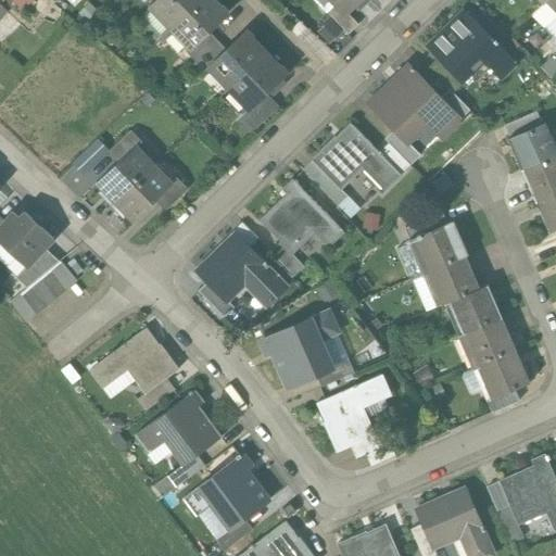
[(33,0),(11,0),(26,13),(36,2),(33,0)]
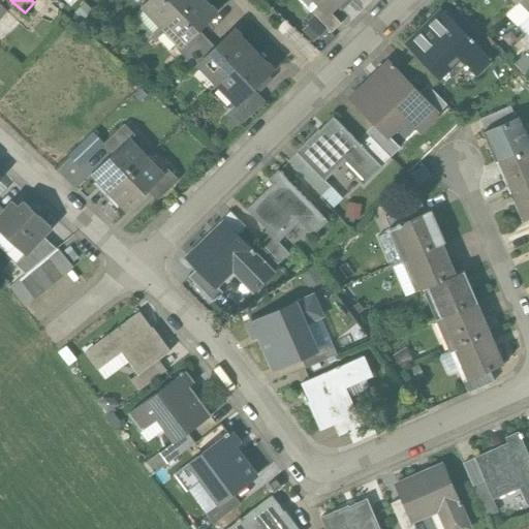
[(150,0),(143,7),(162,26),(188,0),(150,0)]
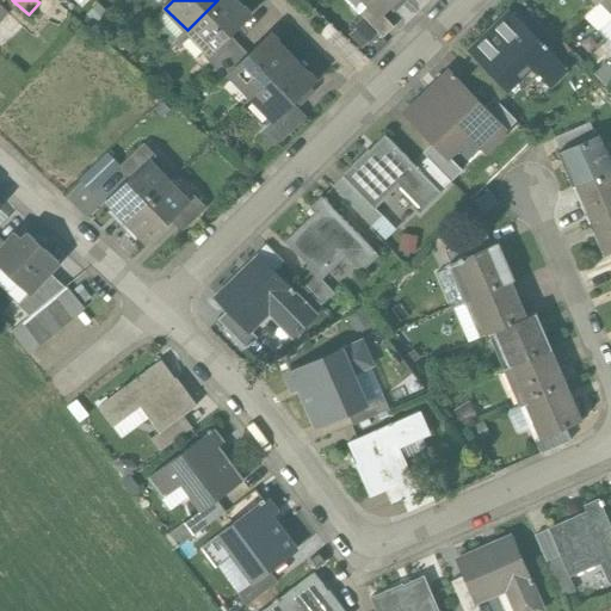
[(234,0),(217,0),(187,30),(210,54),(229,36),(246,19),(247,18),(248,17),(248,16),(250,14),(250,12),(250,11),(248,10),(247,8),(246,7),(244,6),(242,6),(241,7),(234,0)]
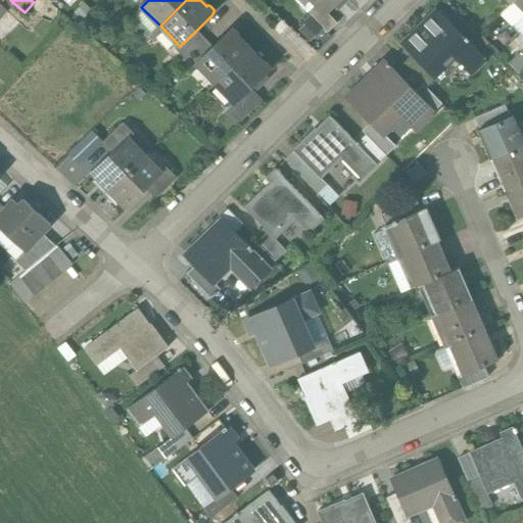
[(311,0),(294,0),(307,13),(316,5),(311,0)]
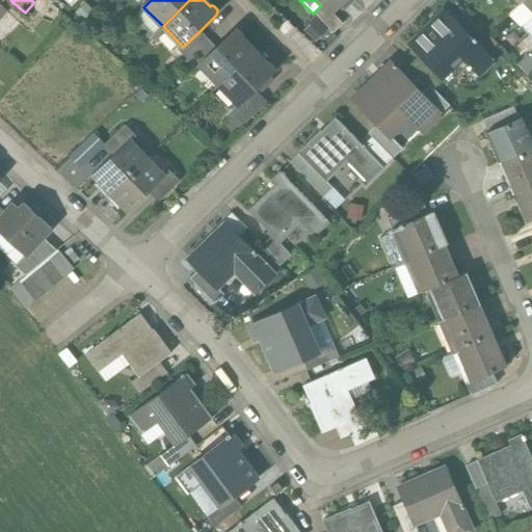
[(316,0),(321,5),(331,16),(335,12),(347,0),(316,0)]
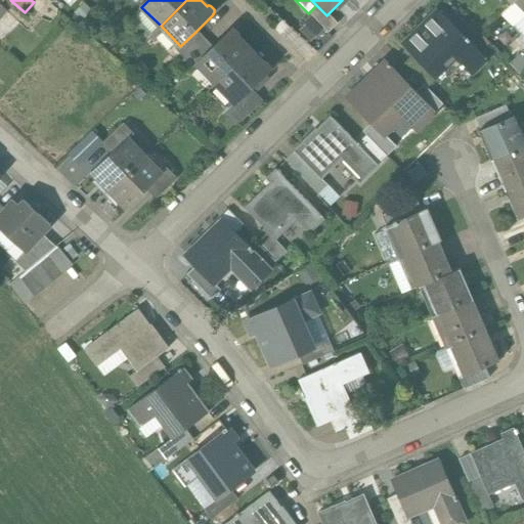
[(523,7),(516,0),(513,3),(495,22),(506,32),(514,25),(523,34),(517,40),(523,47),(523,7)]
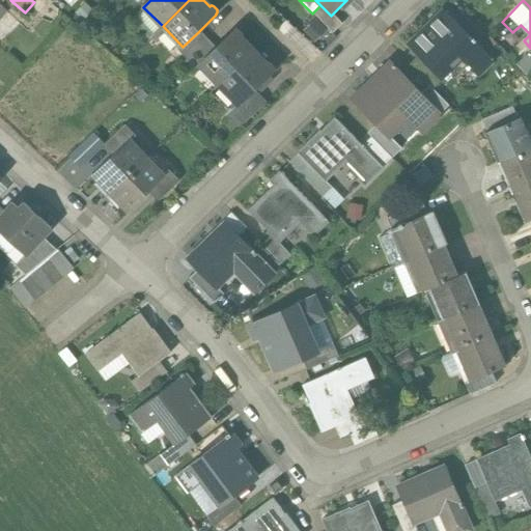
[(331,16),(320,5),(312,14),(331,32),(342,22),(334,12),(331,16)]
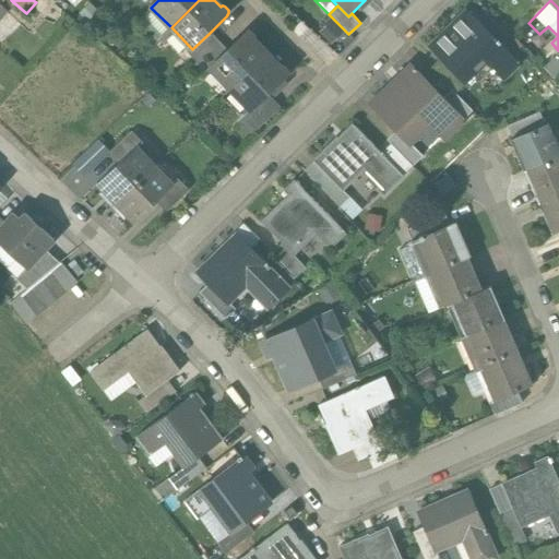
[(497,42),(468,13),(454,27),(453,26),(429,49),(439,60),(459,79),(480,57),(502,80),(519,64),(499,45),(500,44),(498,40),(497,42)]
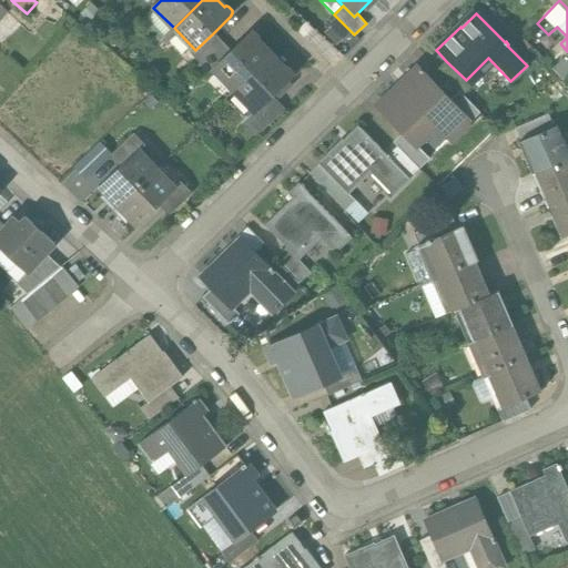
[(201,62),(222,42),(213,33),(195,50),(192,53),(201,62)]
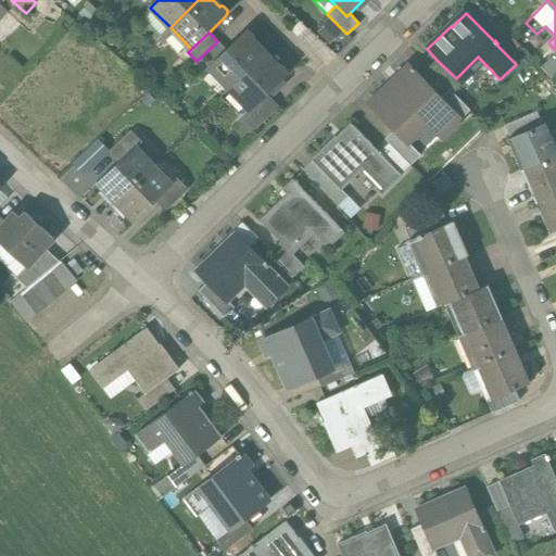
[(226,51),(209,68),(228,88),(264,53),(252,40),(253,39),(253,38),(253,37),(252,35),(252,34),(250,33),(249,33),(248,33),(245,33),(244,33),(243,34),(242,35),(226,51)]
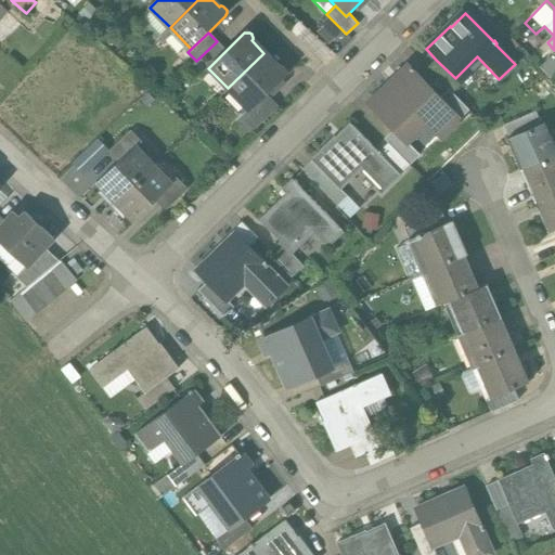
[(201,75),(208,68),(226,51),(217,41),(196,61),(192,65),(201,75)]
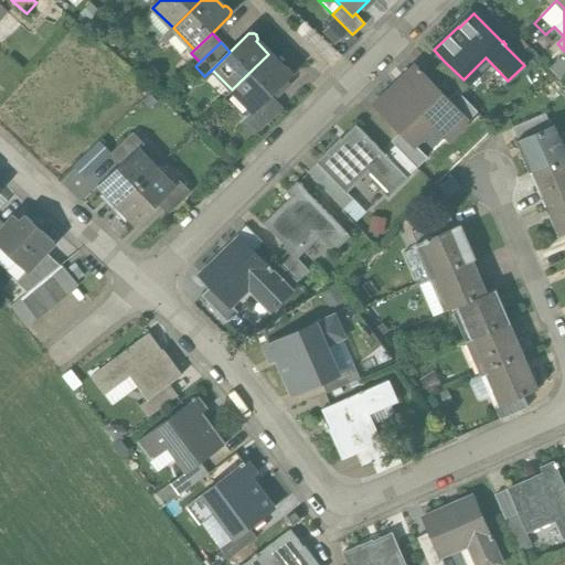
[(268,54),(232,89),(254,112),(288,78),(289,77),(290,76),(290,75),(291,74),(291,72),(290,71),(289,70),(288,68),(287,67),(286,67),(284,67),(283,68),(268,54)]
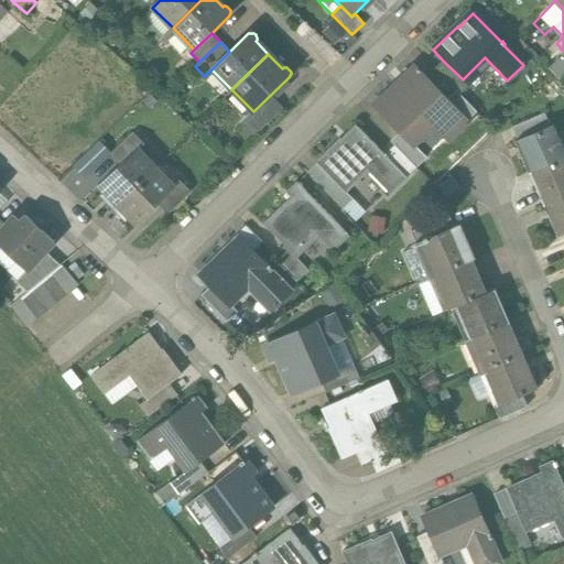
[(563,75),(563,56),(550,72),(559,80),(563,75)]
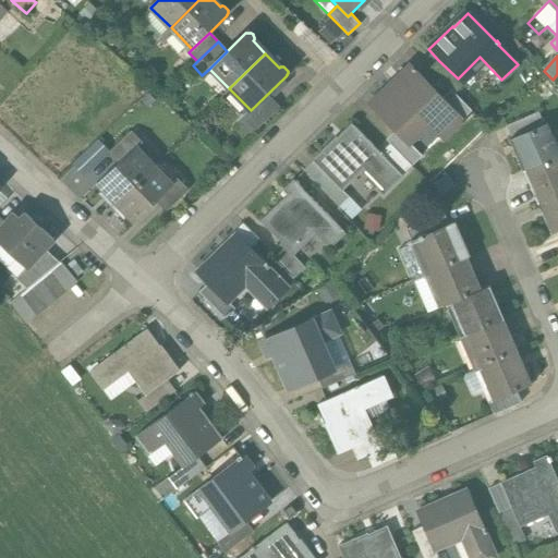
[(450,91),(455,96),(464,86),(458,79),(438,60),(429,69),(450,91)]
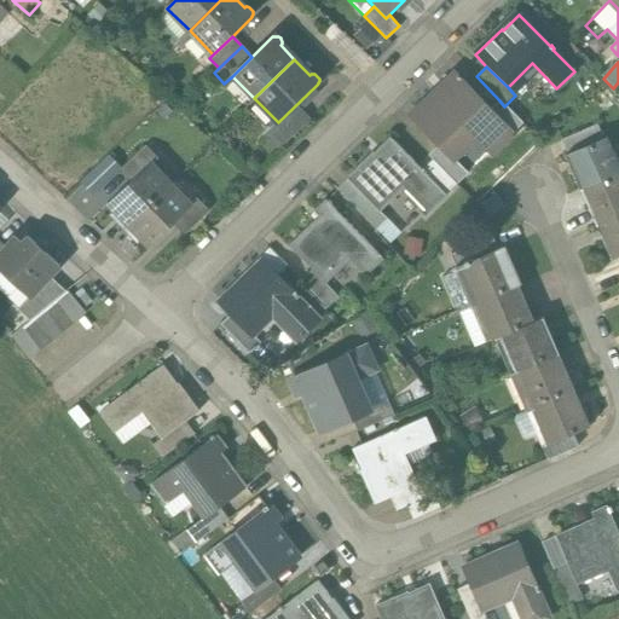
[(489,111),(460,82),(462,80),(460,77),(457,79),(453,76),(444,86),(449,91),(417,121),(440,145),(453,158),(478,136),(495,152),(512,134),(489,111)]
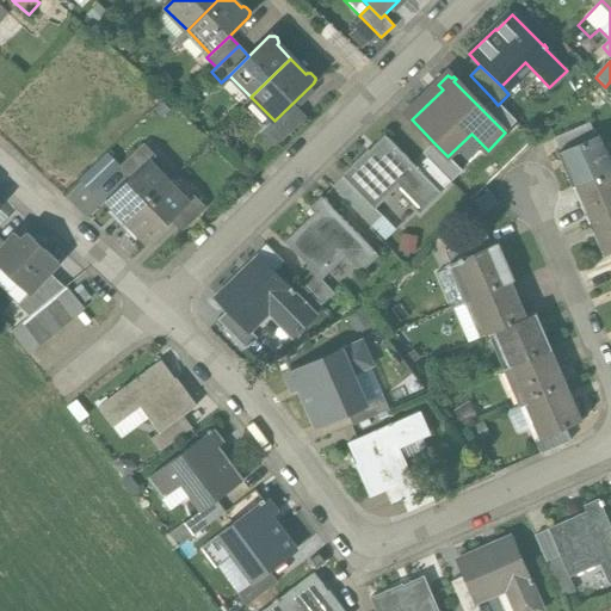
[(482,110),(505,133),(516,123),(498,105),(493,99),(482,110)]
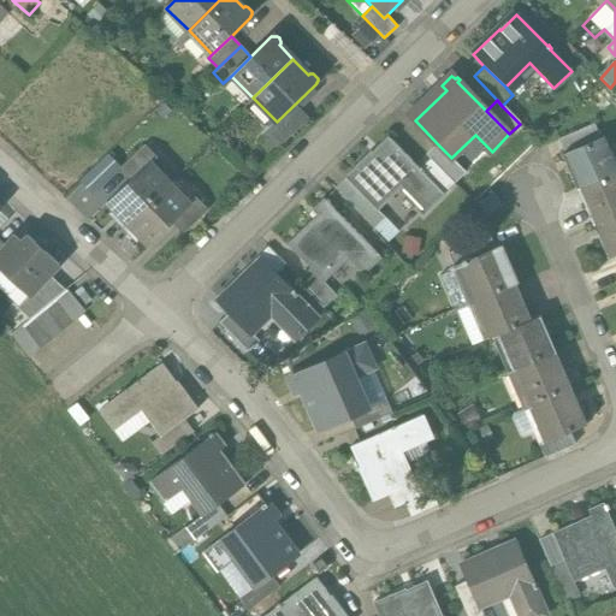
[(297,110),(270,135),(280,146),(307,120),(297,110)]
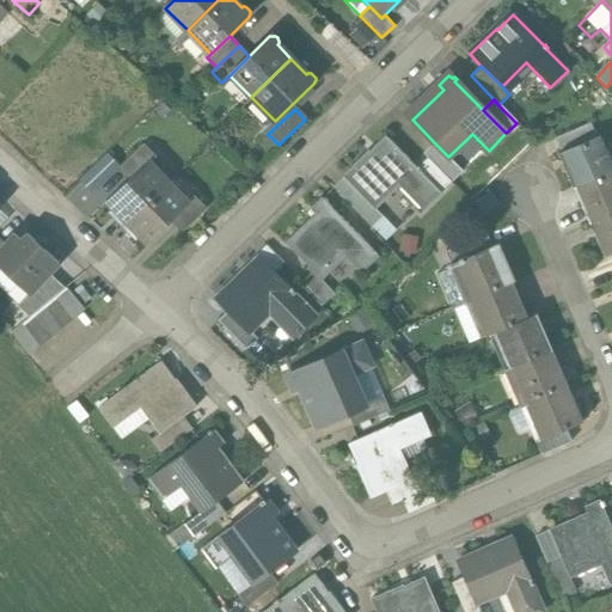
[(554,140),(560,153),(600,135),(594,122),(554,140)]
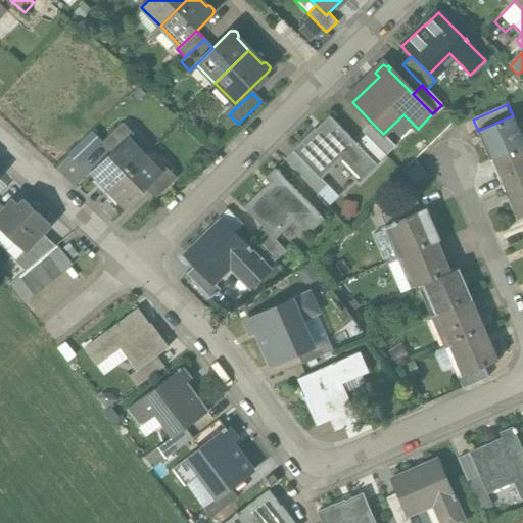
[(403,114),(383,134),(395,146),(397,148),(418,129),(403,114)]
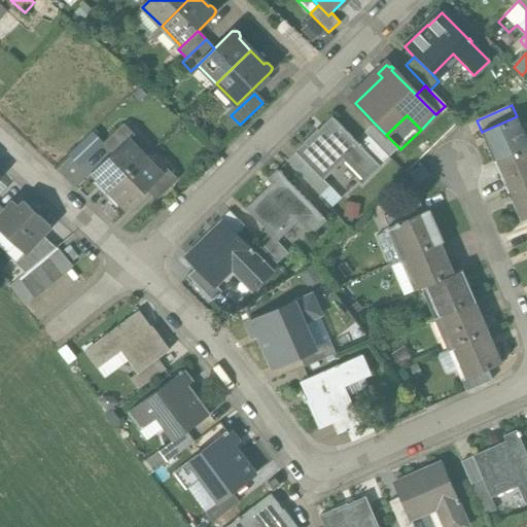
[(482,132),(495,162),(526,147),(526,140),(517,116),(482,132)]
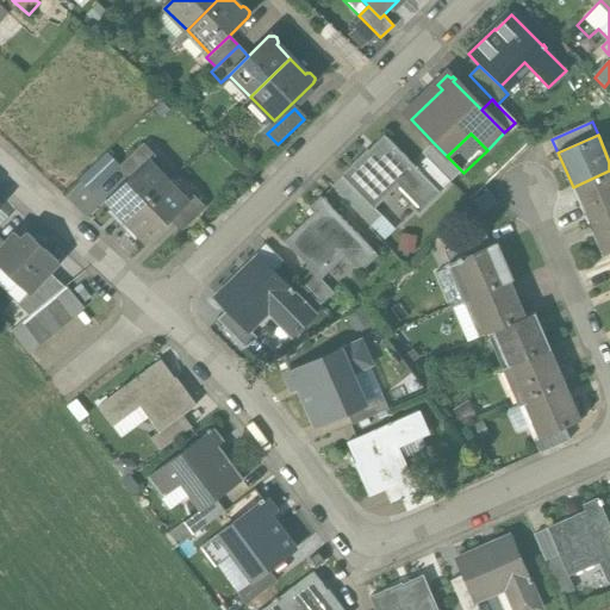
[(415,168),(385,137),(369,153),(367,150),(341,176),(343,178),(373,209),(398,186),(422,210),(440,193),(418,172),(419,170),(417,167),(415,168)]
